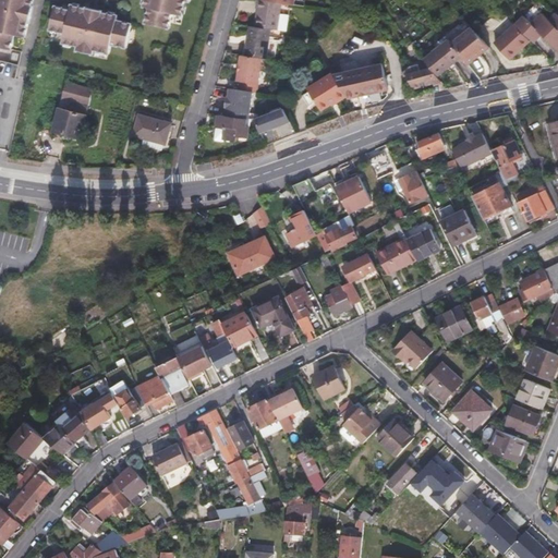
[(0,0),(0,48),(8,50),(11,36),(21,38),(29,0),(0,0)]
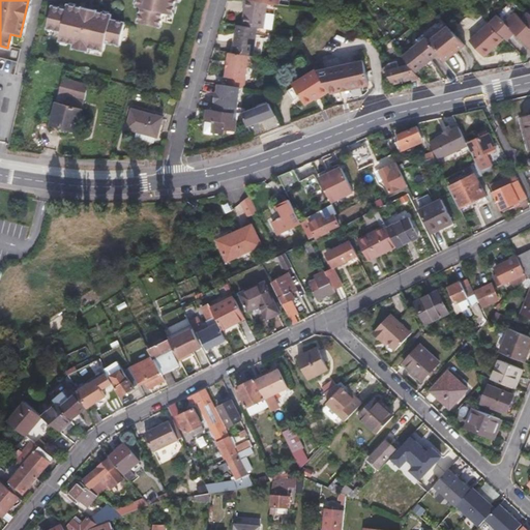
[(134,0),(133,7),(139,9),(135,24),(157,29),(160,15),(169,17),(172,0),(134,0)]
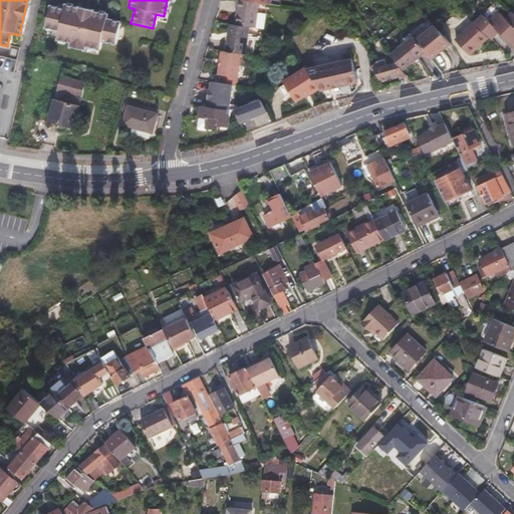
[(260,4),(237,1),(236,9),(238,10),(236,26),(251,28),(264,29),(266,14),(259,13),(260,4)]
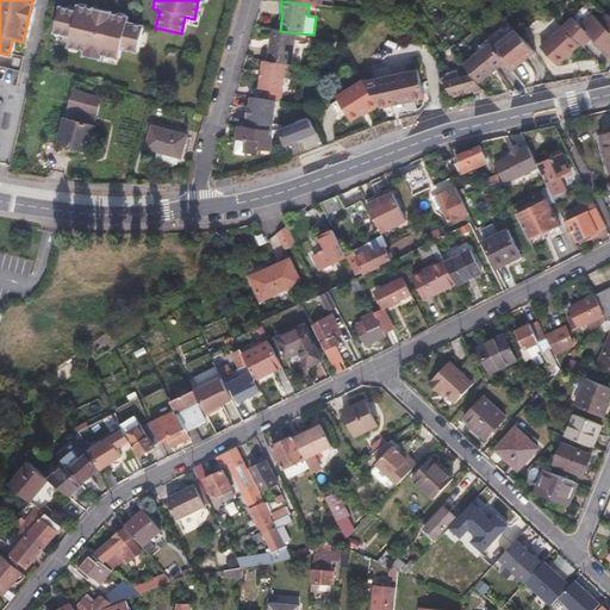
[(139,26),(124,23),(125,18),(75,6),(74,11),(56,7),(50,33),(67,38),(64,48),(80,51),(79,56),(98,61),(99,56),(114,60),(117,49),(134,53),(139,26)]
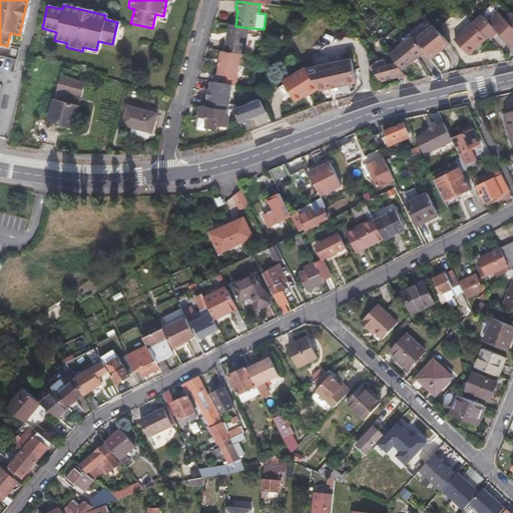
[(497,33),(512,47),(512,46),(512,12),(510,10),(501,19),(496,14),(487,23),(480,16),(473,23),(474,23),(488,37),(490,40),(497,33)]
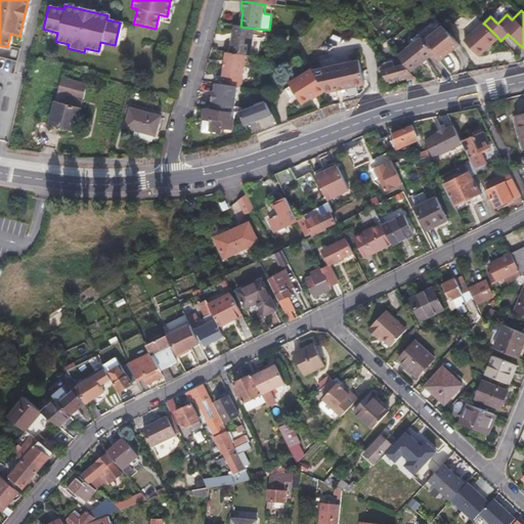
[(498,38),(484,24),(466,42),(480,56),(498,38)]
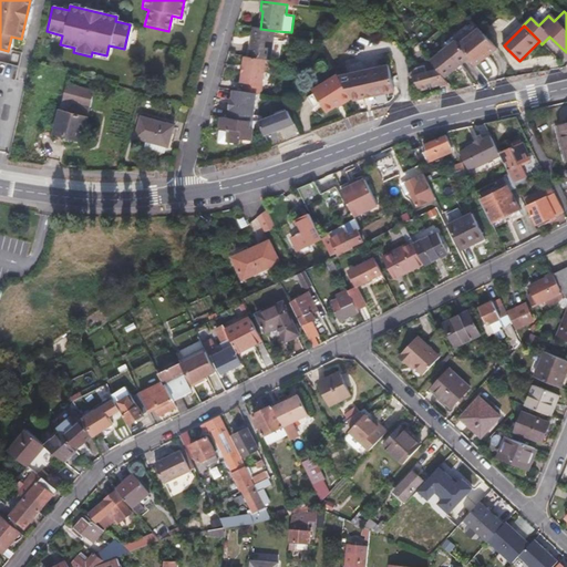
[(268,60),(272,61),(277,31),(260,29),(255,28),(251,58),(268,60)]
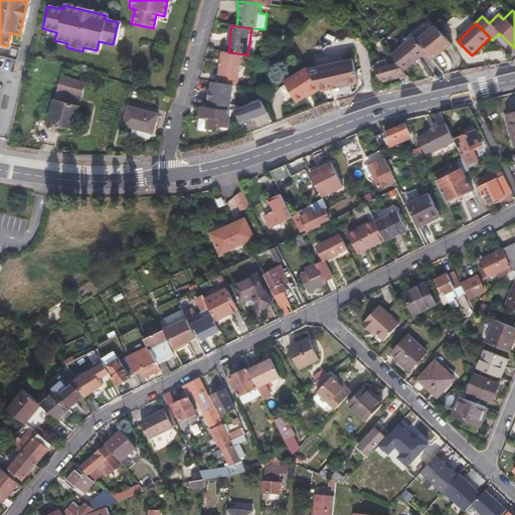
[(426,53),(434,61),(453,45),(435,26),(416,41),(426,53)]
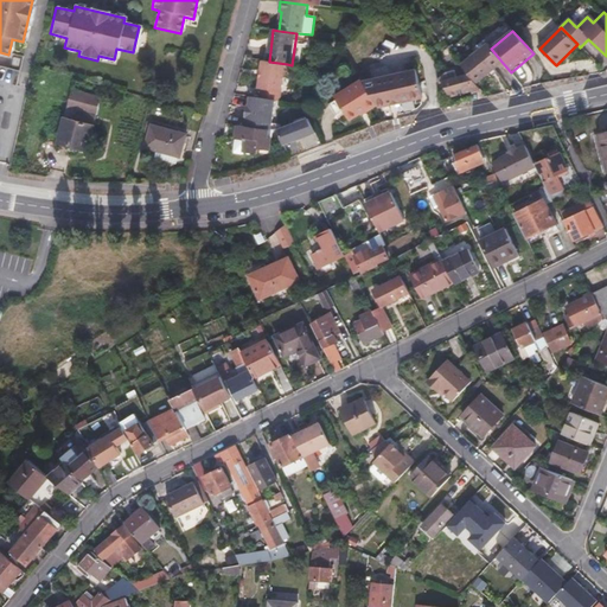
[(503,63),(491,49),(486,44),(460,65),(461,66),(470,77),(475,84),(503,63)]
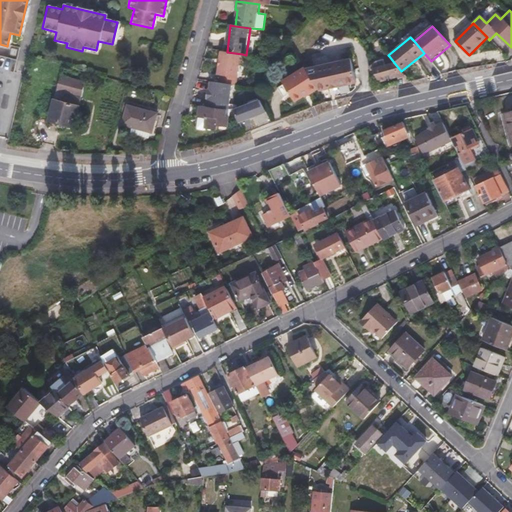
[(389,56),(388,55),(380,45),(377,47),(386,59),(389,56)]
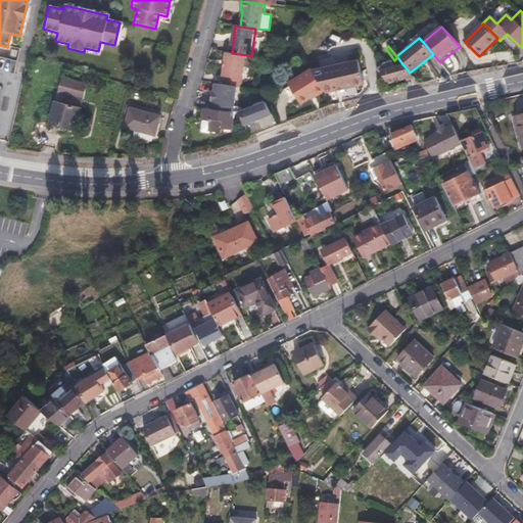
[(247,55),(232,53),(228,52),(224,77),(227,77),(226,85),(242,87),(247,55)]
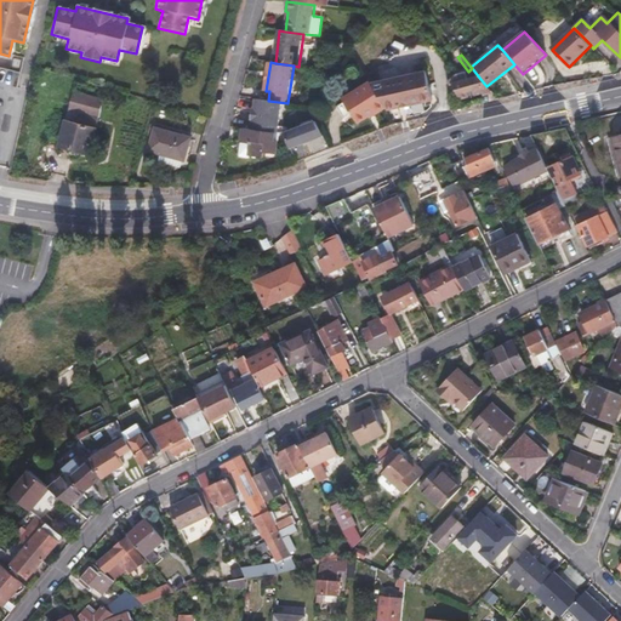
[(386,108),(387,110),(431,102),(426,70),(371,84),(386,108)]
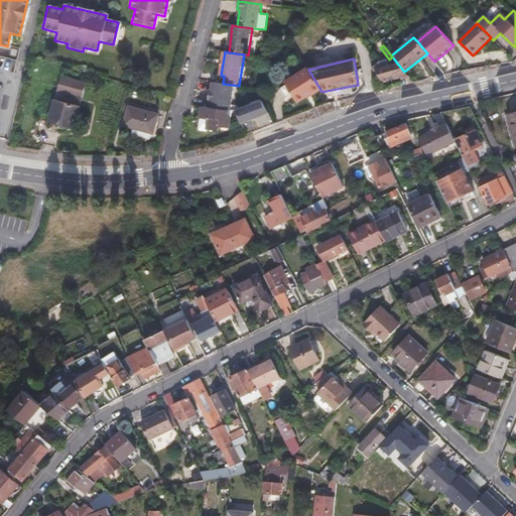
[(376,71),(382,82),(405,76),(402,73),(404,72),(399,66),(376,71)]
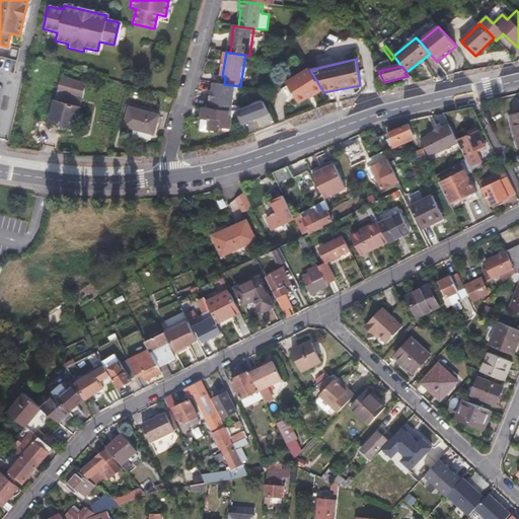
[(322,90),(310,70),(309,69),(286,82),(288,85),(293,94),(298,102),(307,96),(313,92),(315,95),(322,90)]
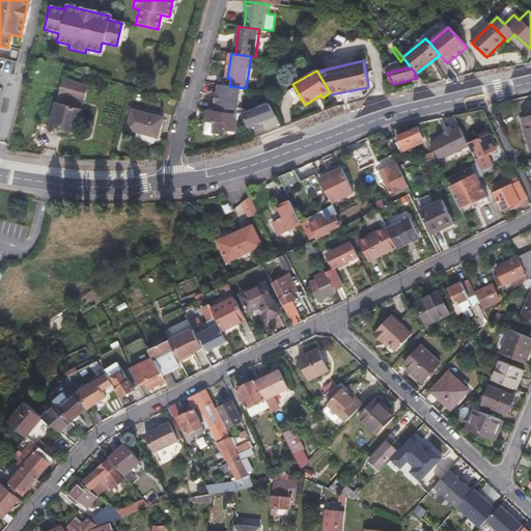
[(52,126),(74,131),(78,132),(89,85),(64,78),(52,126)]
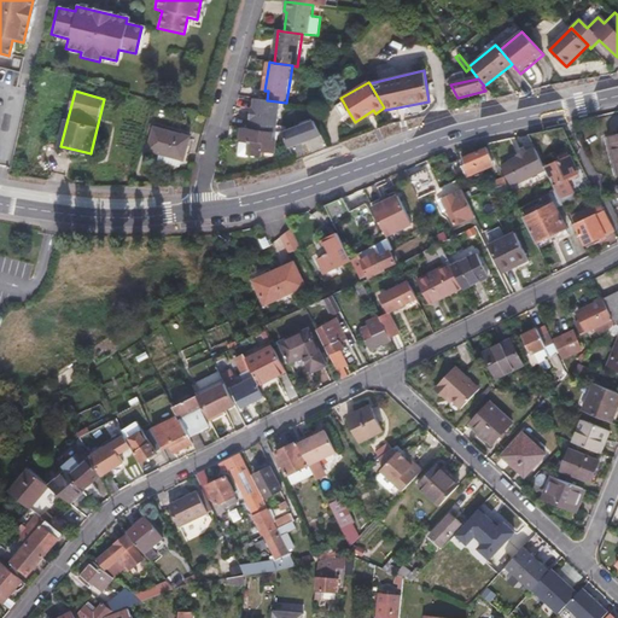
[(257,99),(255,109),(254,109),(252,120),(254,120),(252,129),(275,133),(278,133),(283,104),(257,99)]
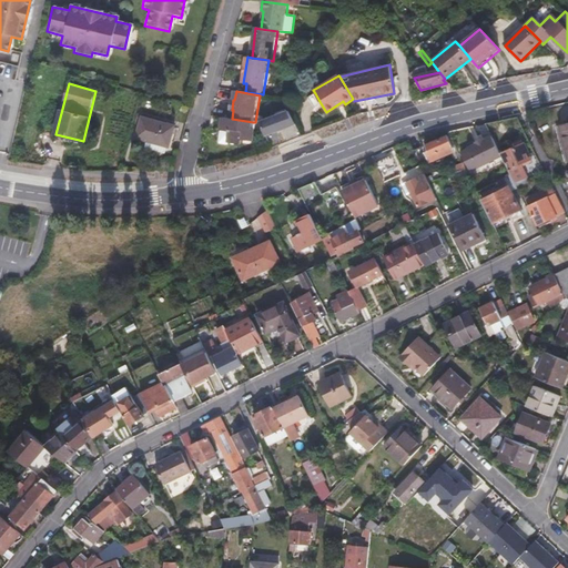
[(314,108),(321,103),(315,93),(307,98),(314,108)]
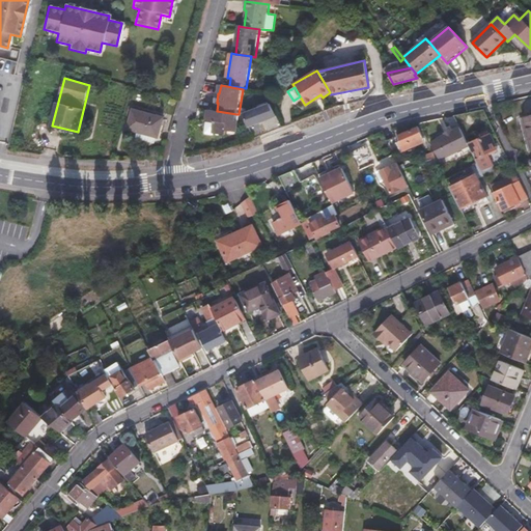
[(270,105),(243,114),(248,127),(276,115),(270,105)]
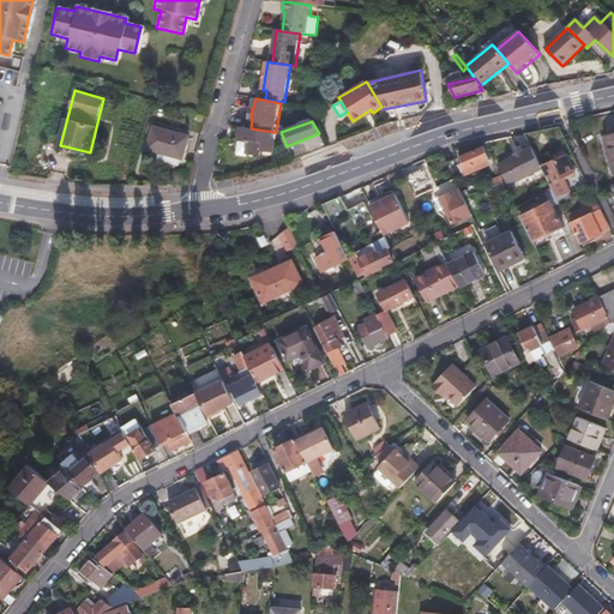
[(155,127),(149,150),(162,154),(161,160),(182,166),(184,160),(186,160),(191,136),(155,127)]
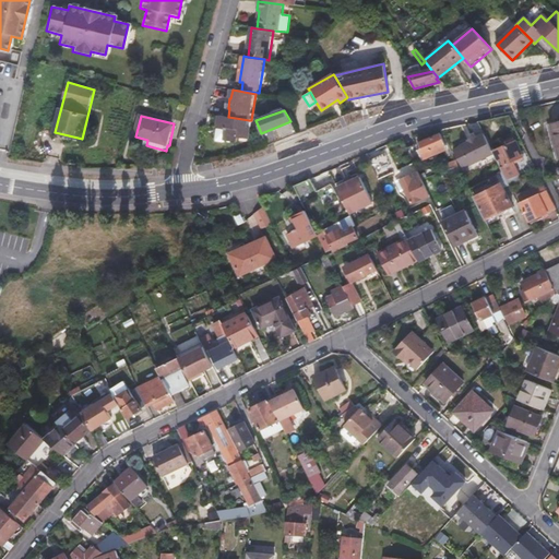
[(228,117),(221,116),(217,141),(225,142),(226,139),(238,141),(239,138),(249,139),(250,127),(248,127),(249,120),(228,117)]
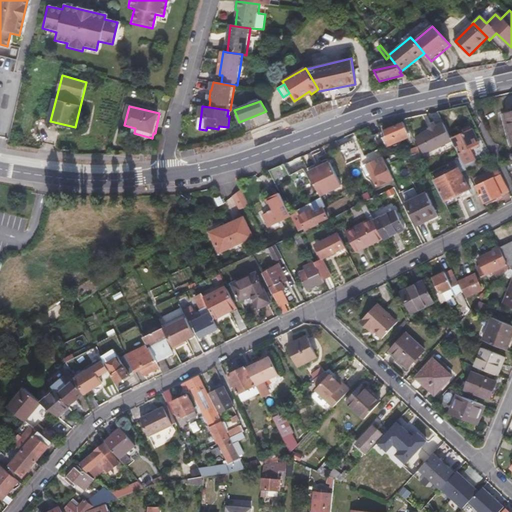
[(82,114),(79,125),(85,127),(88,116),(82,114)]
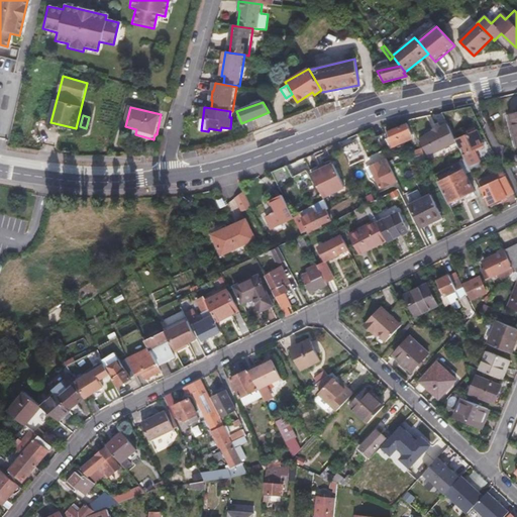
[(390,142),(410,133),(405,123),(387,131),(389,136),(387,137),(390,142)]
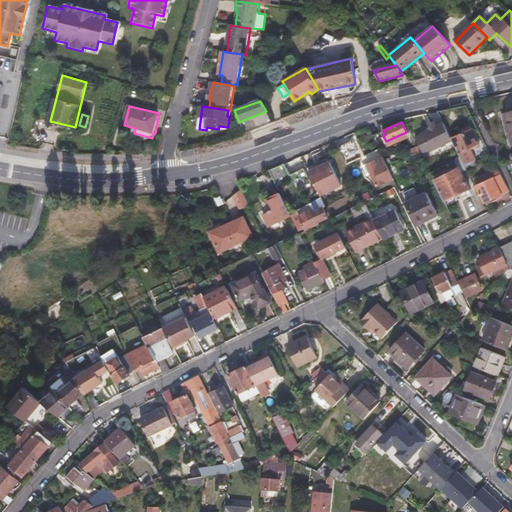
[(420,133),(421,135),(412,139),(420,155),(429,150),(428,149),(450,139),(441,123),(420,133)]
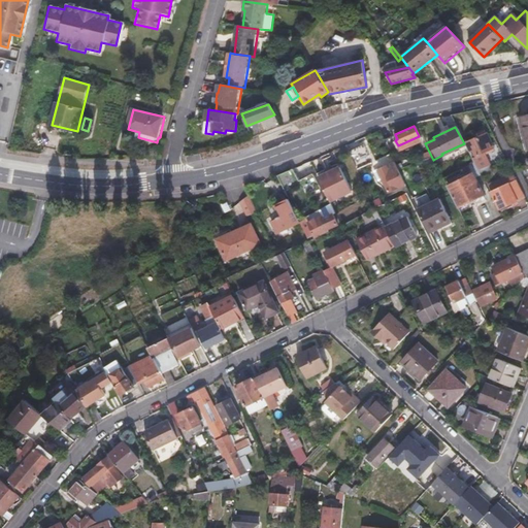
[(476,164),(488,161),(480,144),(490,139),(483,127),(463,136),(468,147),(466,149),(472,160),(474,160),(476,164)]
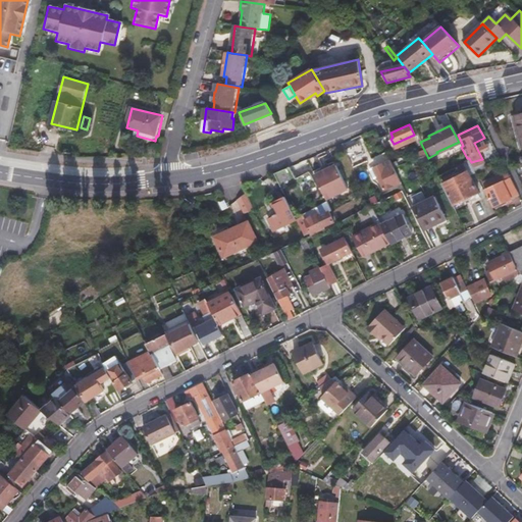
[(379,138),(384,148),(393,144),(387,135),(379,138)]
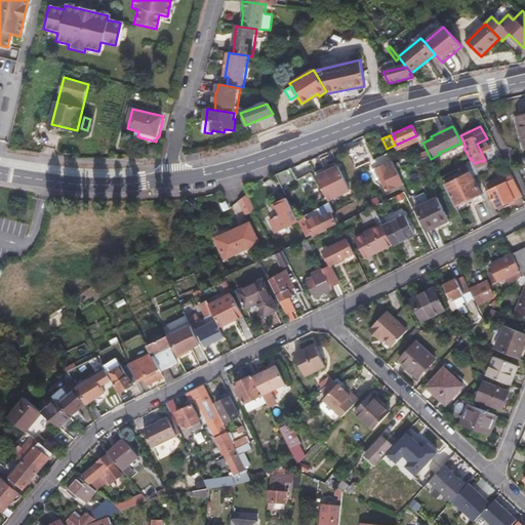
[(414,157),(425,152),(420,144),(422,143),(418,135),(414,137),(419,148),(411,152),(414,157)]
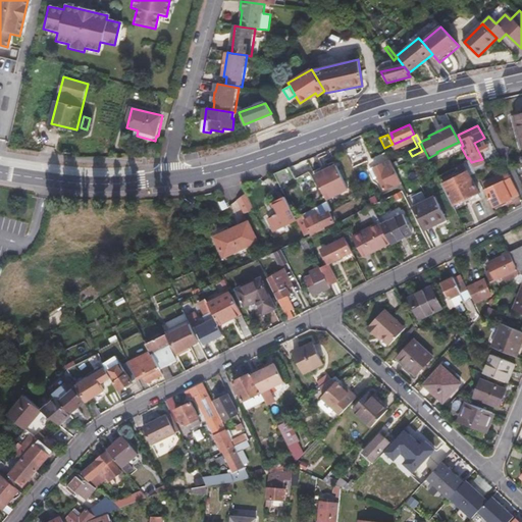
[(361,143),(346,150),(353,163),(367,157),(361,143)]
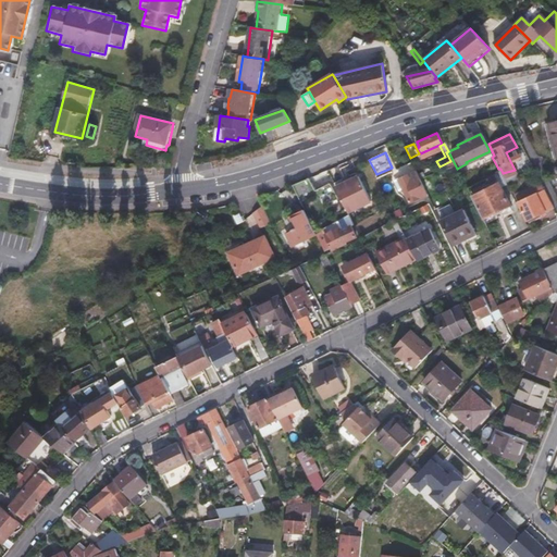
[(498,169),(492,157),(482,162),(489,174),(498,169)]
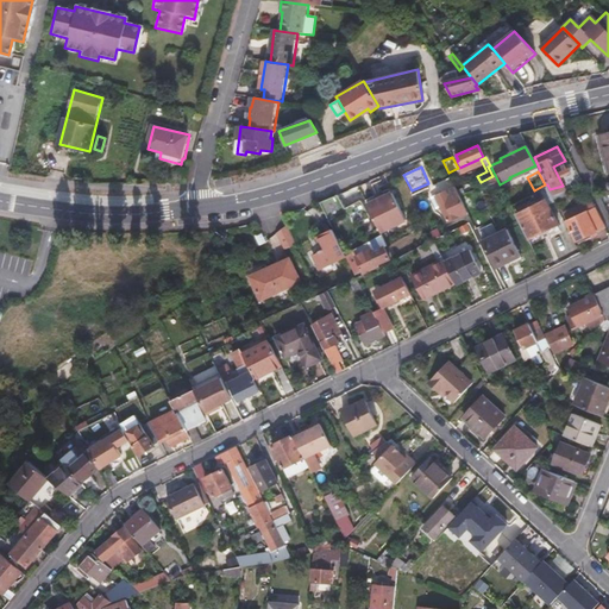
[(493,176),(481,182),(485,192),(498,186),(493,176)]
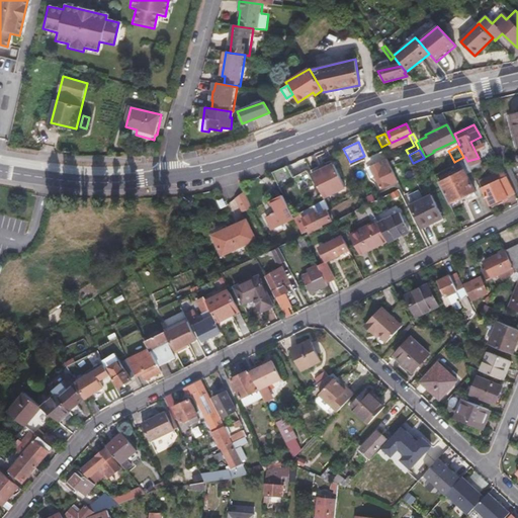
[(398,181),(390,163),(384,166),(382,161),(371,167),(381,188),(398,181)]
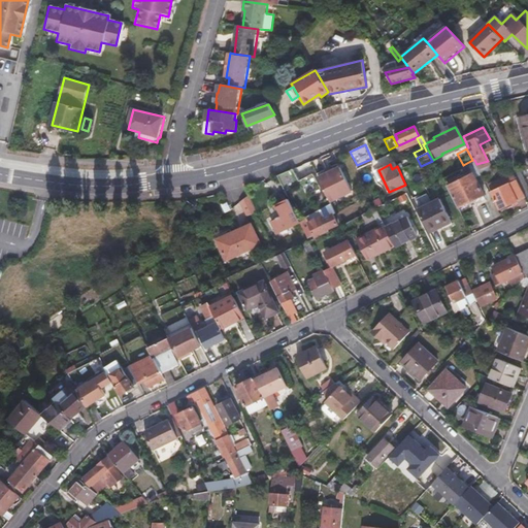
[(293,169),(277,175),(286,191),(287,193),(301,185),(293,169)]
